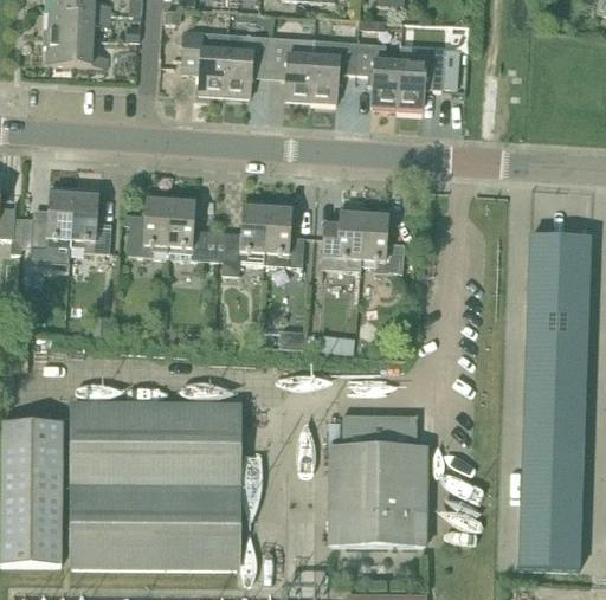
[(51,0),(50,11),(111,14),(113,4),(96,2),(96,0),(51,0)]
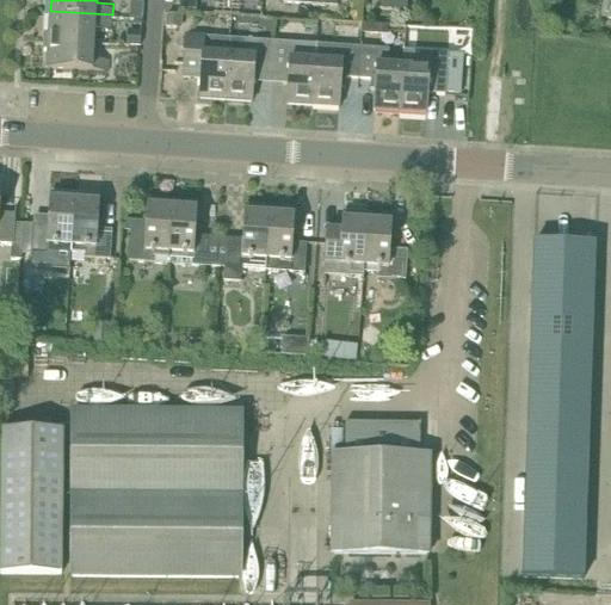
[(130,0),(129,14),(142,16),(143,0),(130,0)]
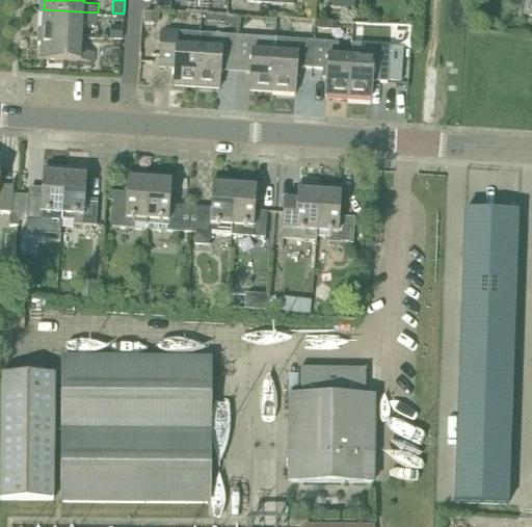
[(40,31),(83,34),(84,21),(97,22),(98,12),(44,9),(43,25),(40,25),(40,31)]
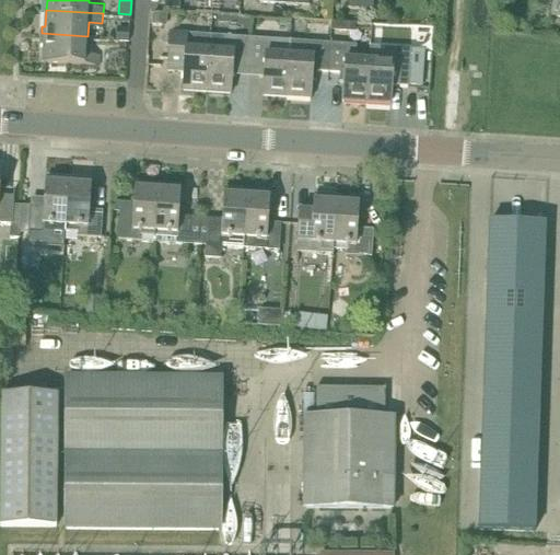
[(166,22),(166,10),(151,10),(151,22),(166,22)]
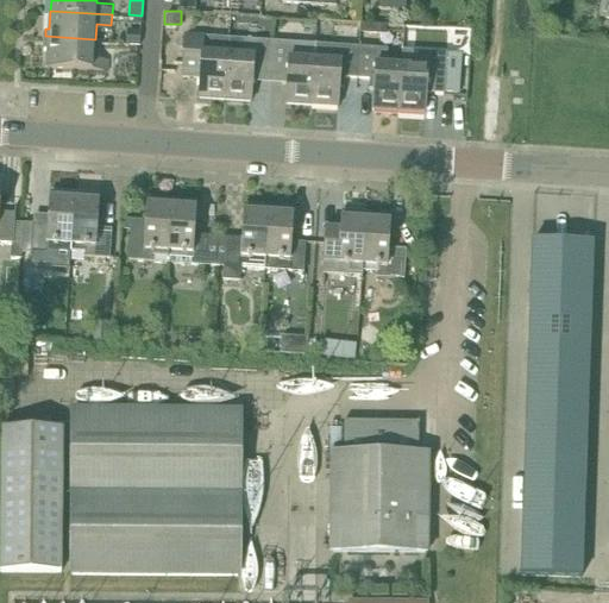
[(360,18),(360,29),(385,30),(385,20),(360,18)]
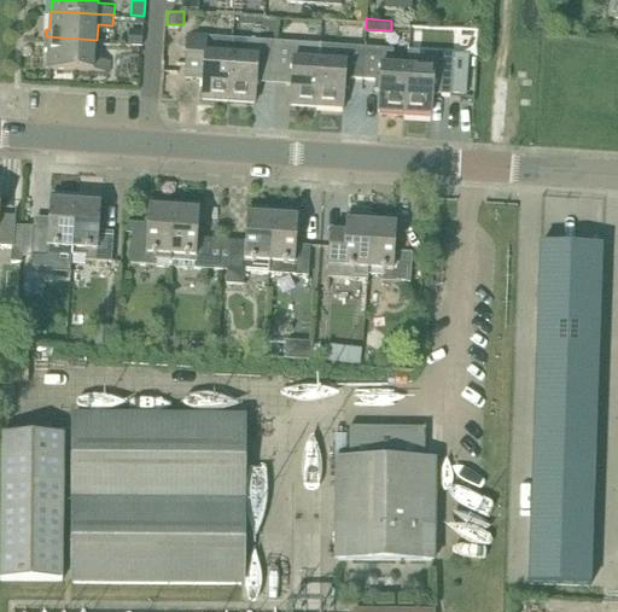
[(129,25),(129,41),(141,42),(143,27),(129,25)]
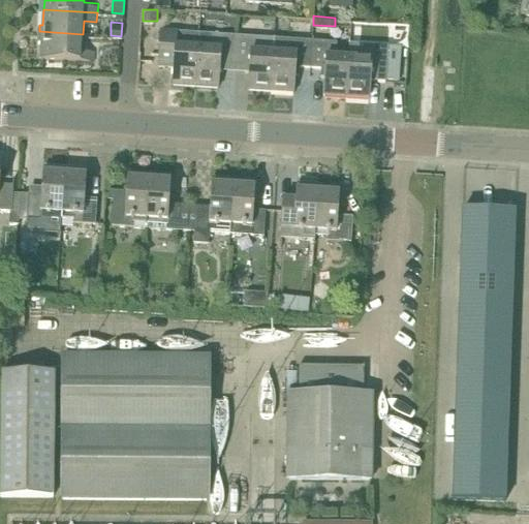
[(199,29),(187,29),(161,27),(159,63),(175,64),(174,81),(196,83),(199,29)]
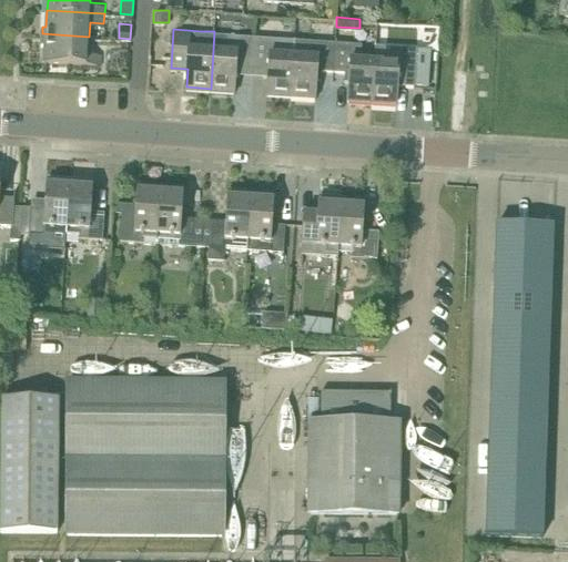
[(227,48),(214,47),(215,31),(214,31),(211,89),(235,90),(236,72),(241,72),(241,64),(253,64),(255,34),(229,33),(227,48)]
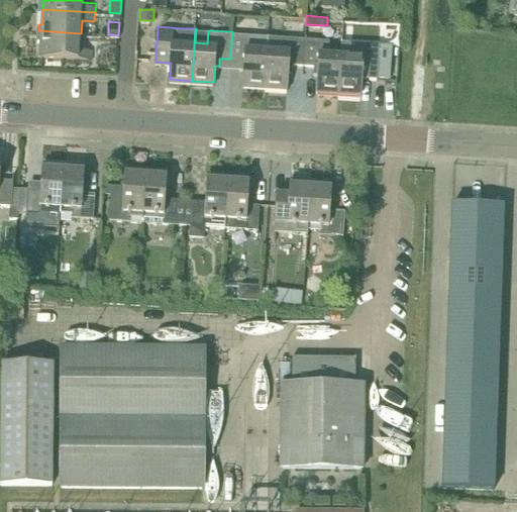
[(80,45),(81,33),(38,30),(37,38),(41,38),(40,54),(92,57),(93,46),(80,45)]
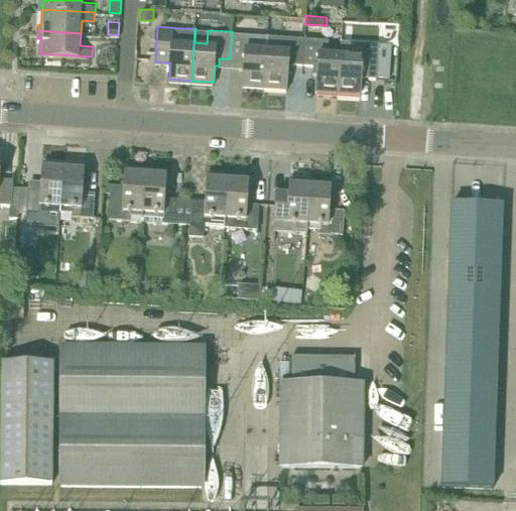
[(268,34),(255,33),(232,31),(230,58),(240,59),(240,67),(244,67),(243,83),(265,85),(268,34)]
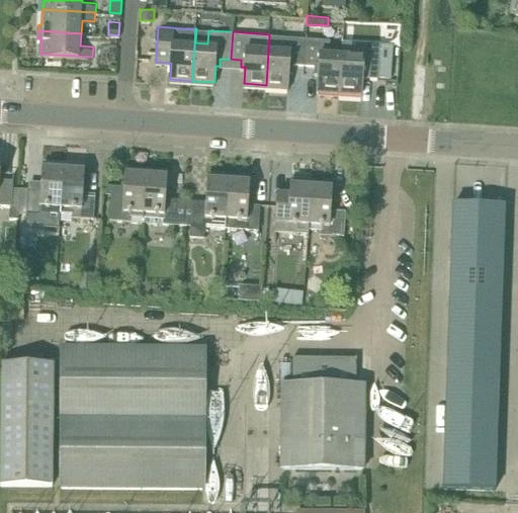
[(269,34),(266,85),(288,86),(289,71),(292,71),(293,64),(305,64),(307,36),(281,34),(269,34)]
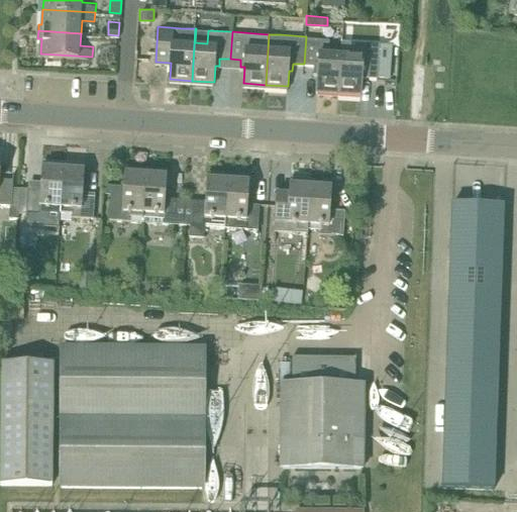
[(342,53),(340,52),(340,43),(329,43),(330,38),(306,36),(304,64),(314,65),(314,72),(318,72),(317,89),(339,90),(342,53)]
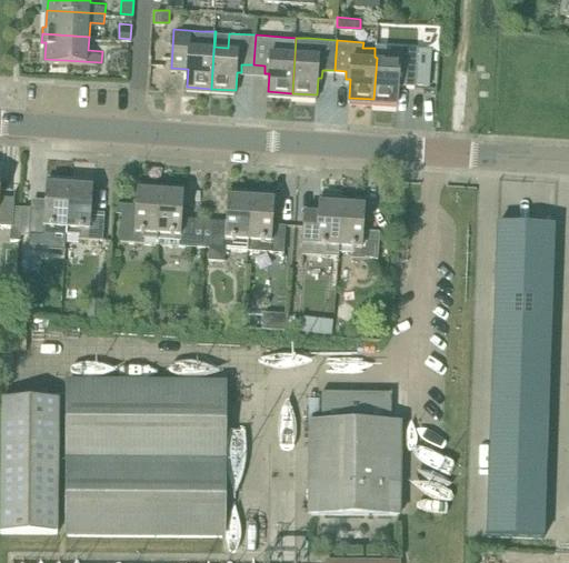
[(390,58),(377,58),(373,99),(398,101),(399,82),(416,83),(418,46),(391,43),(390,58)]
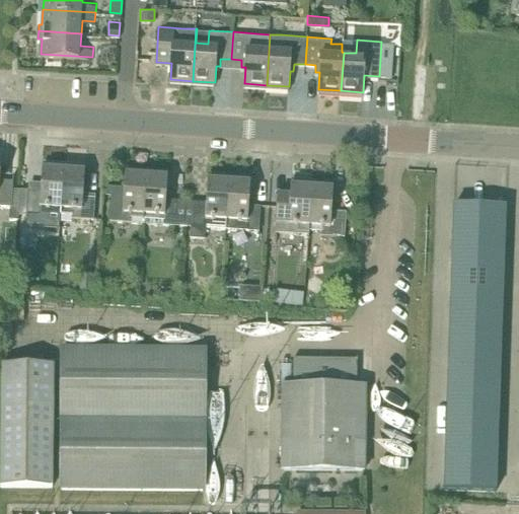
[(22,187),(13,186),(14,171),(13,171),(12,177),(0,176),(0,175),(2,149),(0,148),(0,203),(11,204),(10,217),(19,217),(19,212),(20,212),(22,187)]
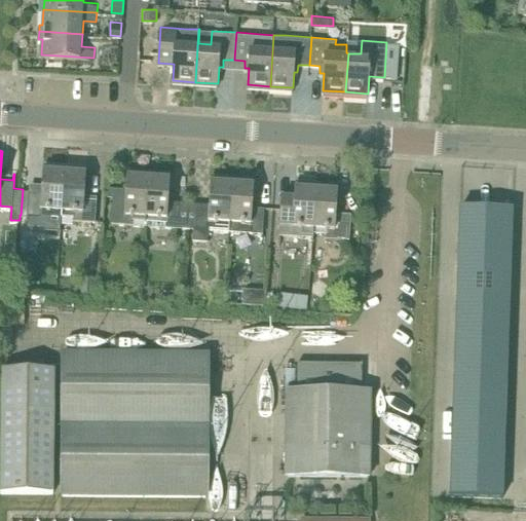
[(65,170),(86,171),(86,163),(65,162),(65,170)]
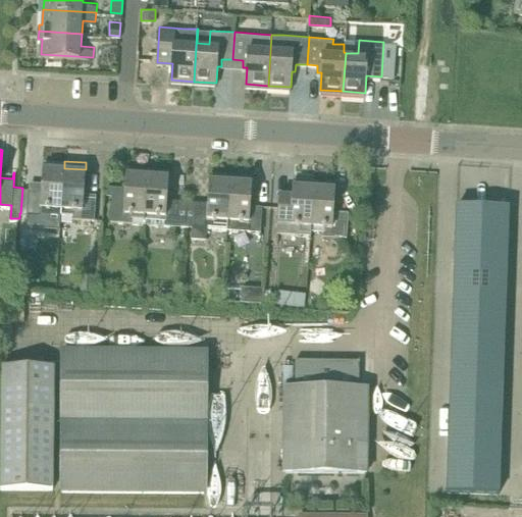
[(145,221),(149,167),(127,165),(125,194),(113,194),(111,219),(145,221)]
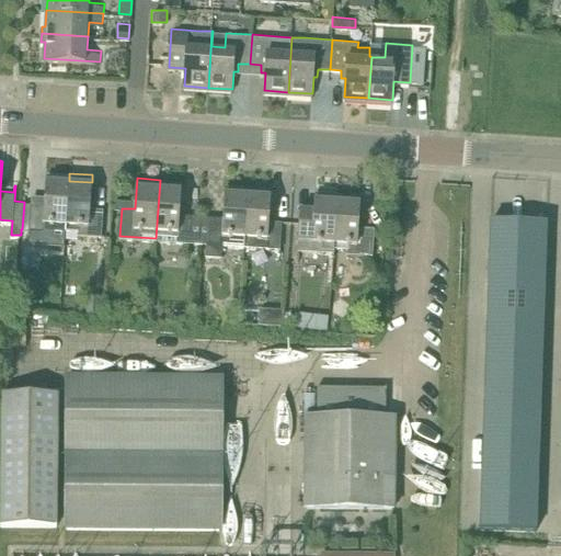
[(44,203),(33,203),(24,202),(22,229),(63,231),(64,222),(67,223),(69,181),(46,179),(44,203)]
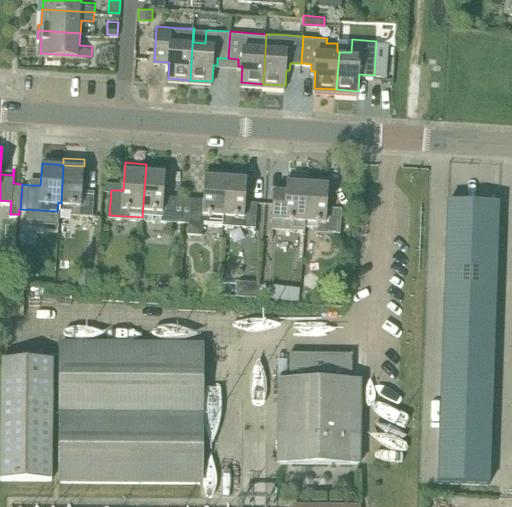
[(142,217),(153,218),(175,219),(182,219),(184,195),(165,194),(167,165),(146,164),(142,217)]
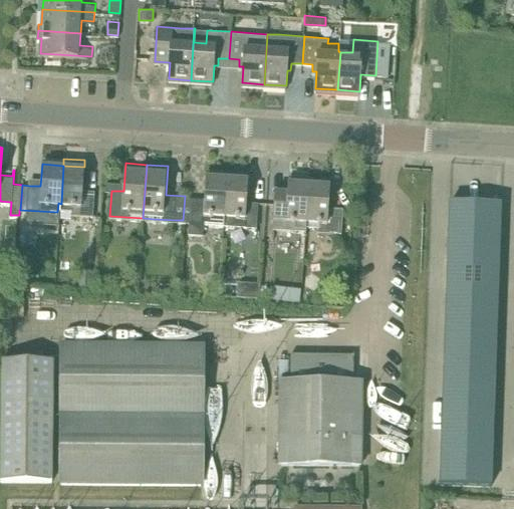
[(82,189),(84,167),(63,166),(61,204),(72,204),(72,213),(93,214),(94,190),(82,189)]
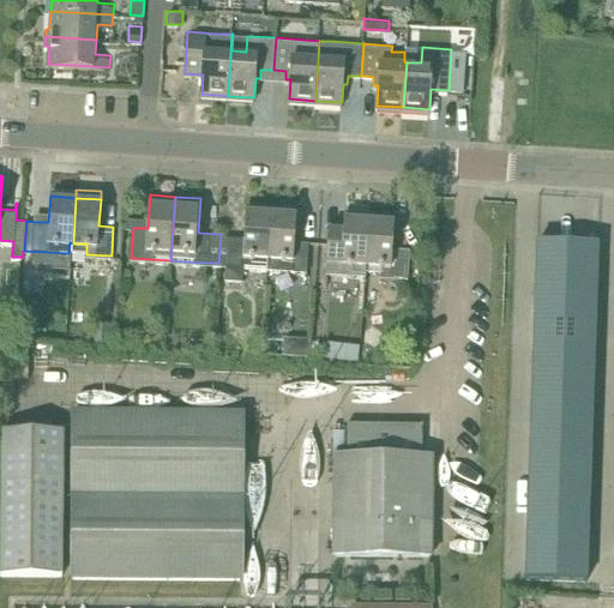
[(248,200),(246,235),(230,234),(230,235),(221,234),(218,263),(224,264),(223,277),(244,278),(245,265),(268,266),(272,203),(248,200)]
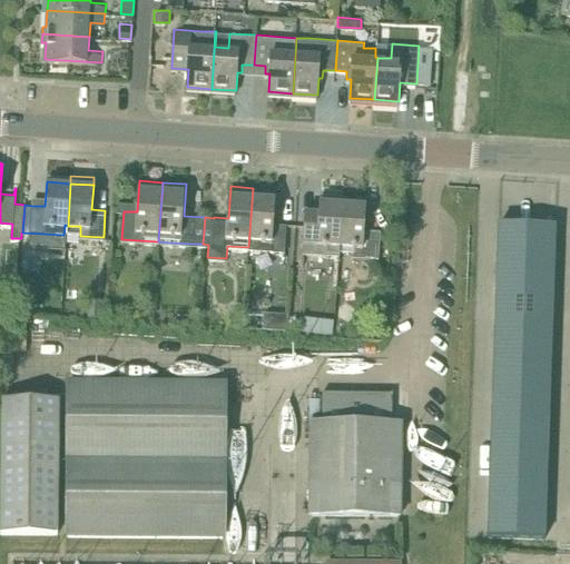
[(274,221),(276,190),(253,188),(248,247),(285,250),(287,223),(274,221)]
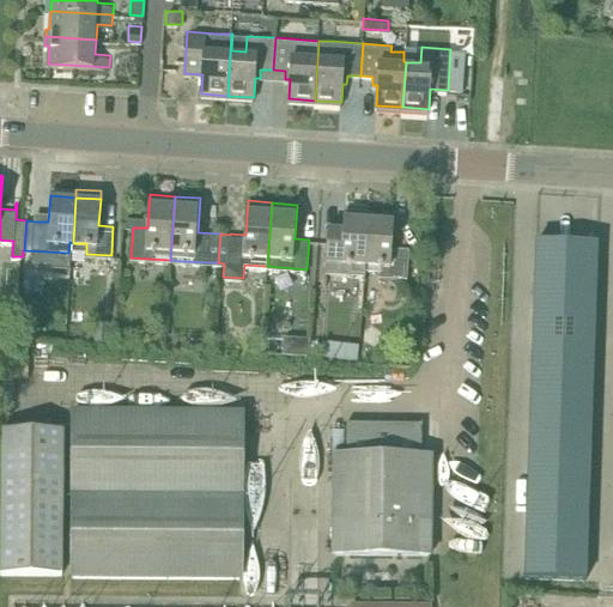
[(329,223),(327,271),(365,273),(366,271),(370,210),(345,208),(344,224),(329,223)]
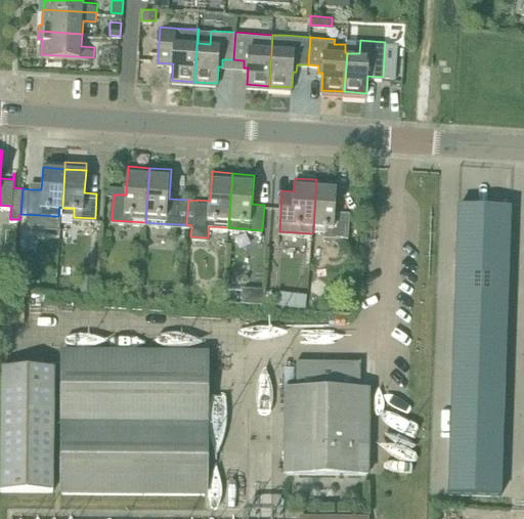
[(338,180),(316,179),(313,231),(314,230),(324,230),(324,234),(348,236),(349,211),(336,210),(338,180)]
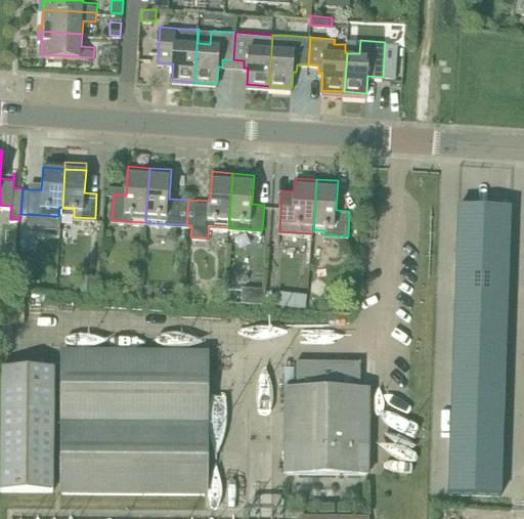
[(510,206),(457,204),(448,491),(500,492),(510,206)]
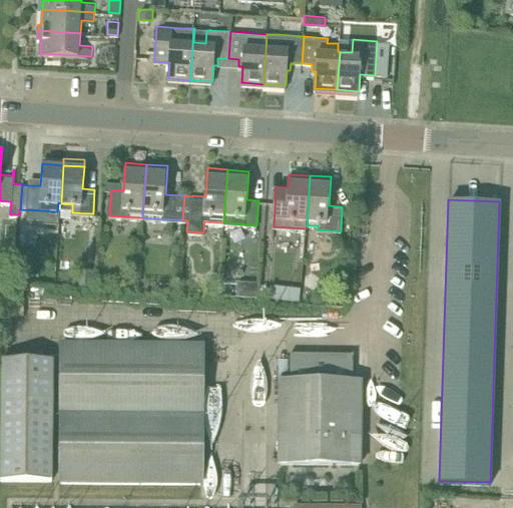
[(263,268),(261,297),(272,298),(273,269),(263,268)]
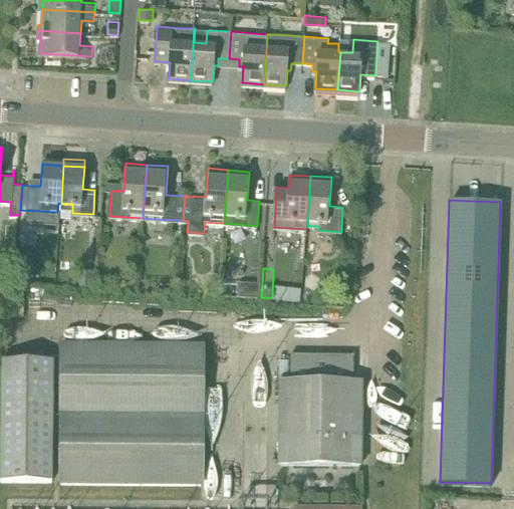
[(60,341),(58,482),(204,484),(204,343),(60,341)]
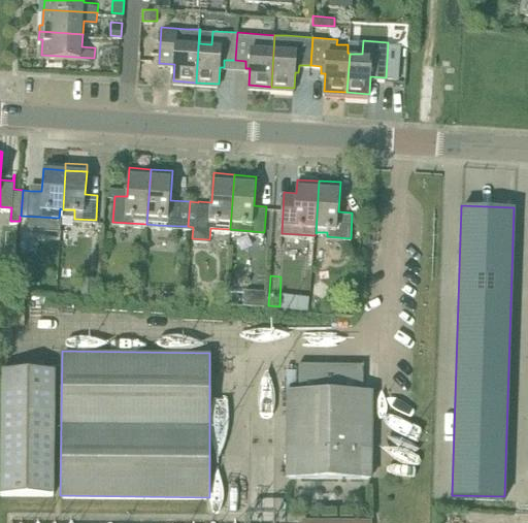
[(370,477),(372,392),(362,392),(363,363),(297,362),(297,391),(288,390),(288,476),(370,477)]
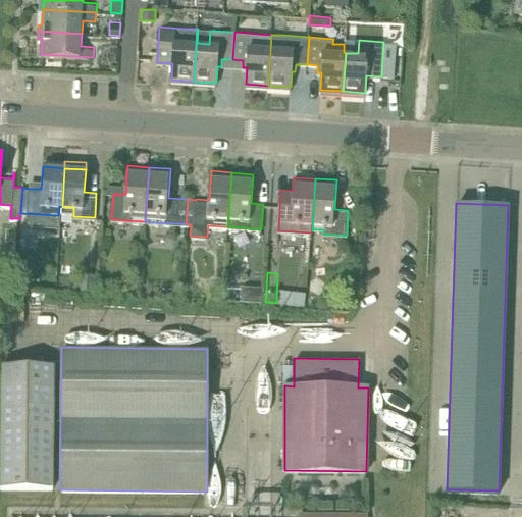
[(52,363),(2,363),(0,430),(0,484),(51,485),(52,363)]
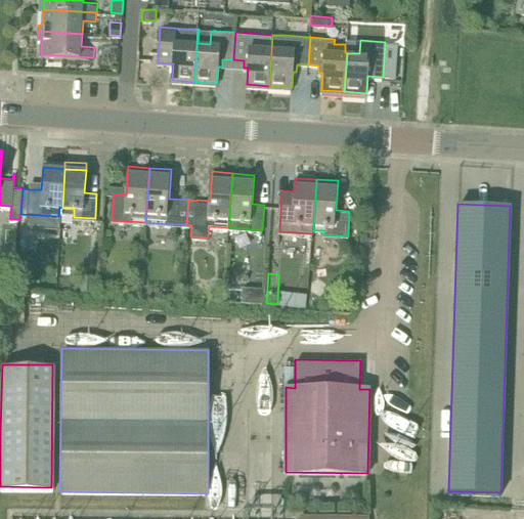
[(282,386),(293,386),(293,365),(282,365),(282,386)]
